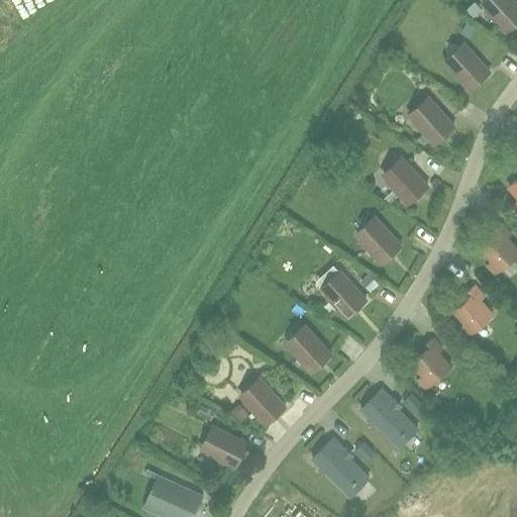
[(516,5),(512,0),(496,0),(485,10),(506,34),(516,23),(516,5)]
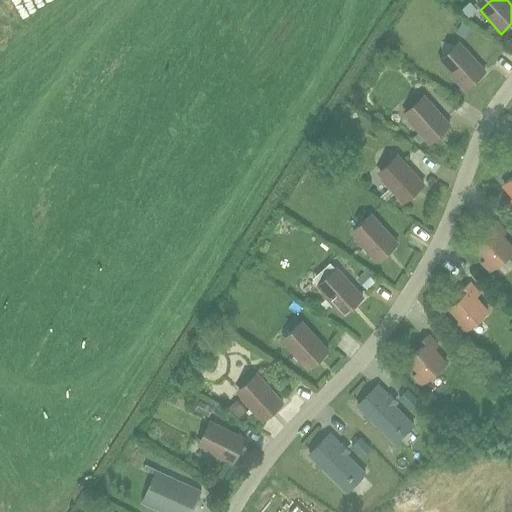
[(464,49),(444,67),(465,90),(485,71),(464,49)]
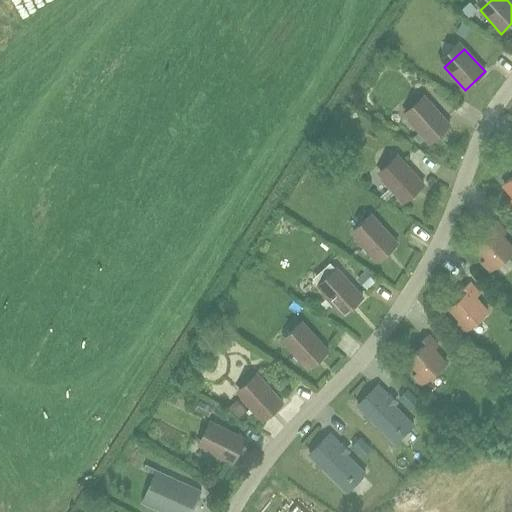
[(429,102),(409,120),(430,143),(450,125),(429,102)]
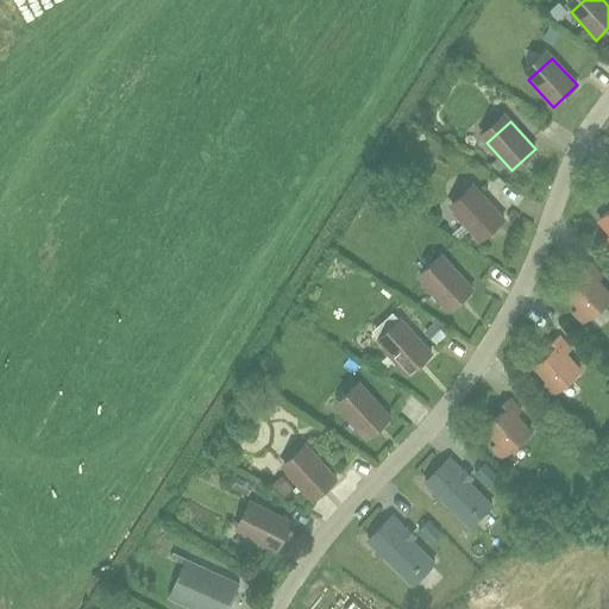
[(479,192),(456,214),(481,242),(504,219),(479,192)]
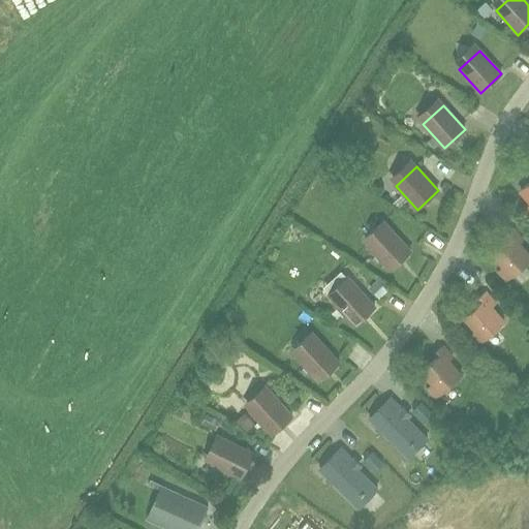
[(411,252),(389,227),(383,222),(367,238),(372,244),(368,247),(390,271),(411,252)]
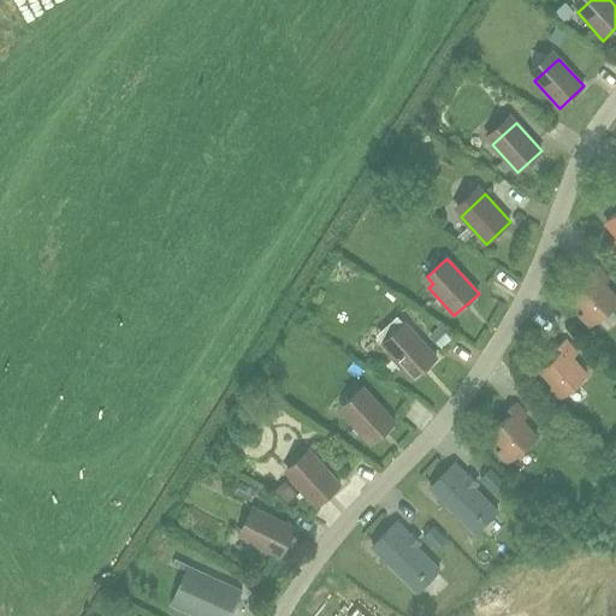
[(594,278),(574,296),(587,312),(580,318),(590,327),(615,303),(615,297),(604,284),(609,280),(598,267),(590,274),(594,278)]
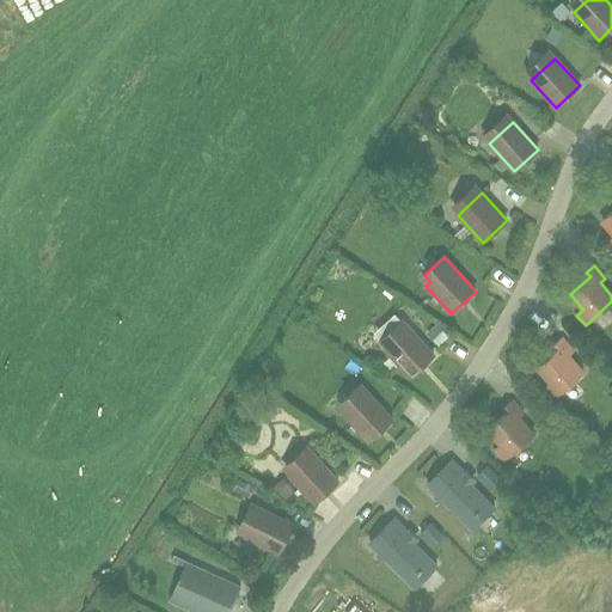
[(434,356),(409,328),(385,350),(410,378),(434,356)]
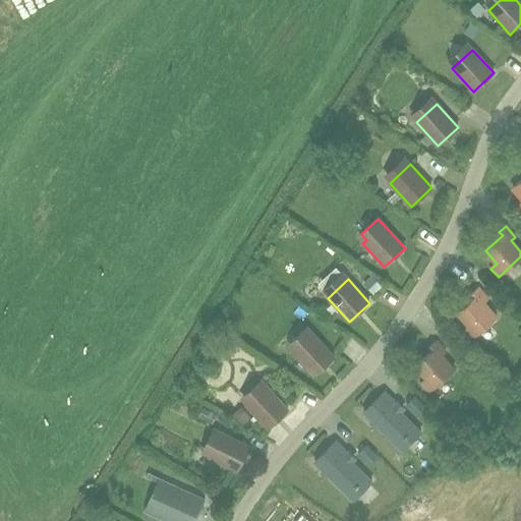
[(475,298),(458,312),(469,326),(464,331),(471,339),(497,317),(484,302),(487,299),(478,288),(472,294),(475,298)]
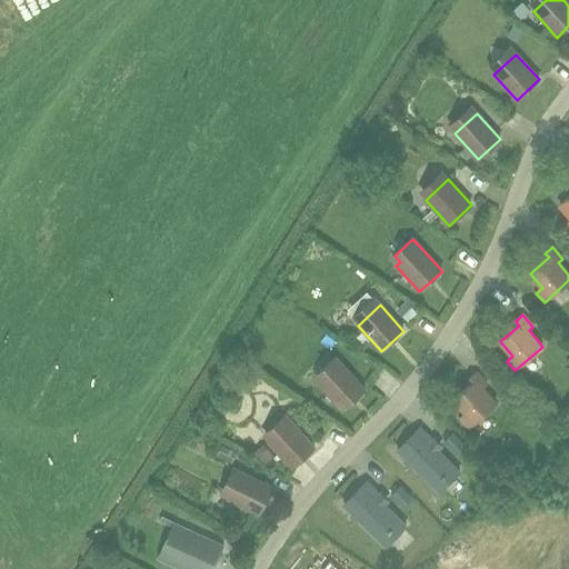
[(365,390),(341,365),(336,359),(317,376),(323,381),(319,385),(342,410),(365,390)]
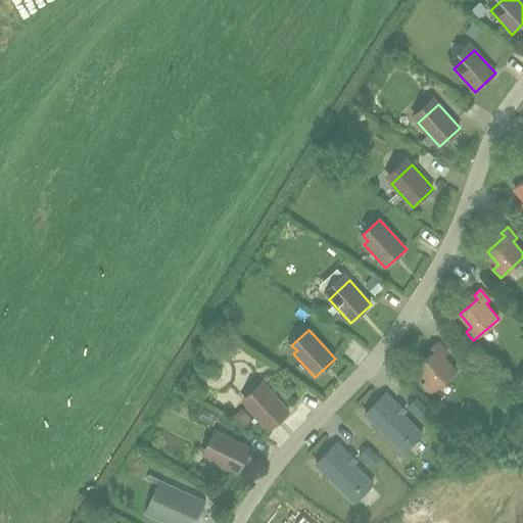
[(434,352),(417,368),(429,380),(423,385),(430,393),(456,372),(443,357),(447,353),(438,342),(431,348),(434,352)]
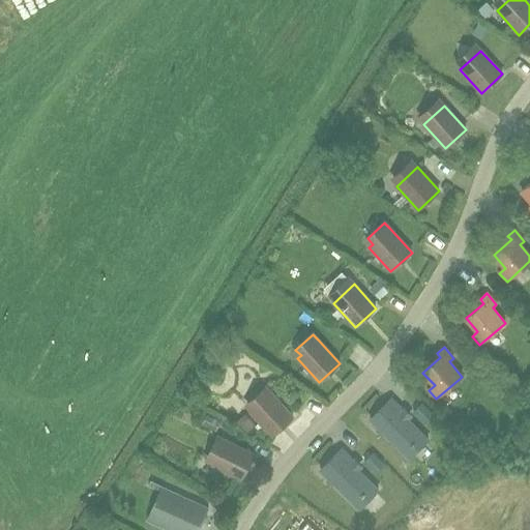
[(271,393),(251,412),(272,436),(293,417),(271,393)]
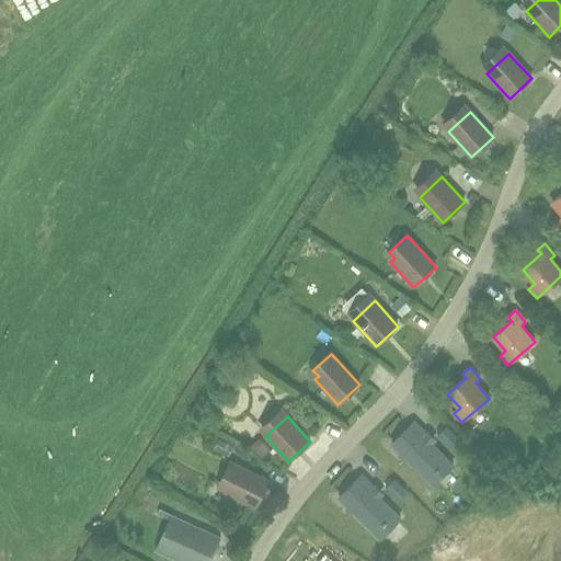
[(414,422),(392,445),(411,464),(424,477),(434,485),(454,466),(424,437),(426,435),(414,422)]
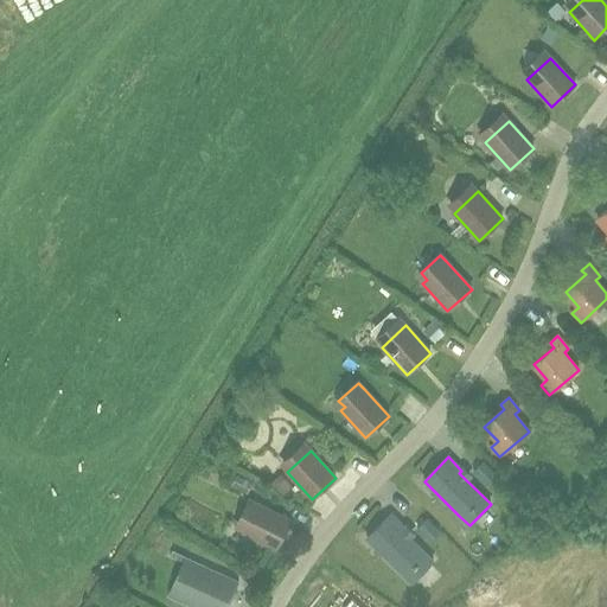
[(259,504),(246,530),(244,534),(256,540),(276,550),(292,521),(259,504)]
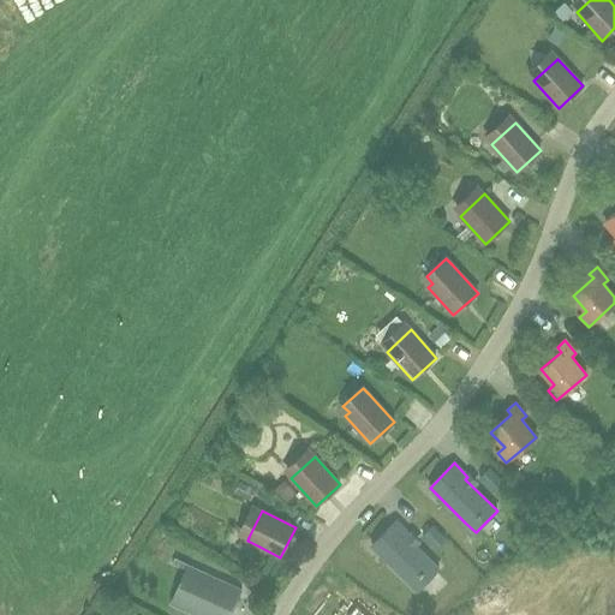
[(396,521),(372,545),(393,567),(407,581),(417,591),(439,568),(407,538),(410,536),(396,521)]
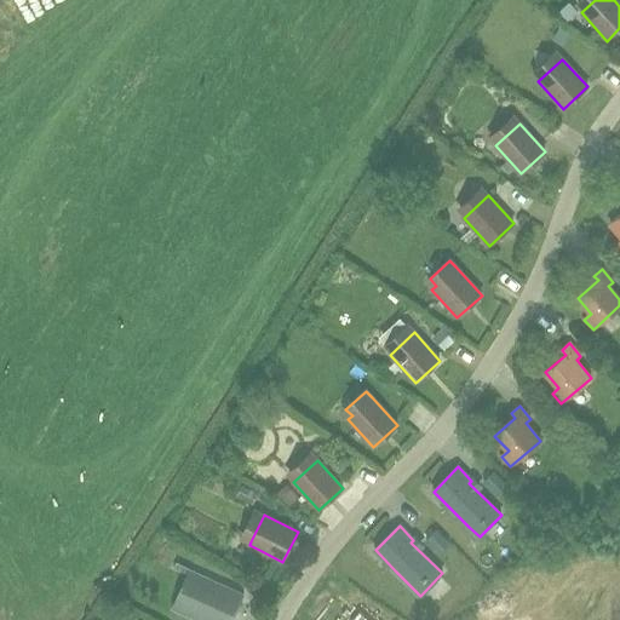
[(233,619),(245,595),(190,570),(173,608),(199,619),(233,619)]
